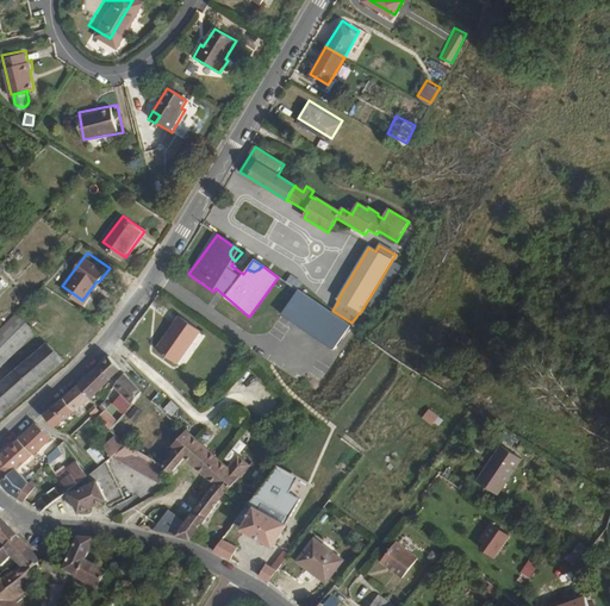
[(292,277),(287,283),(296,289),(300,283),(292,277)]
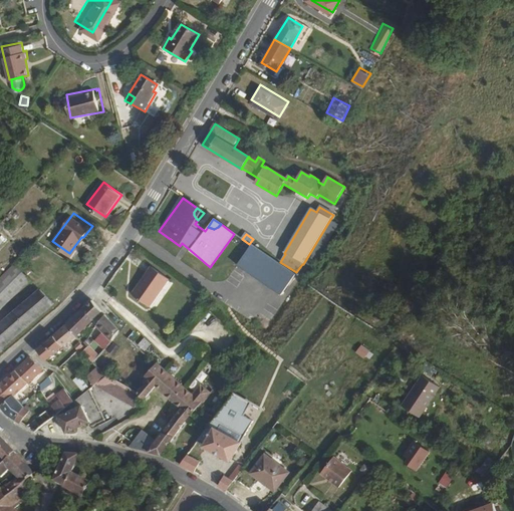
[(294,277),(251,246),(236,266),(245,273),(278,298),(294,277)]
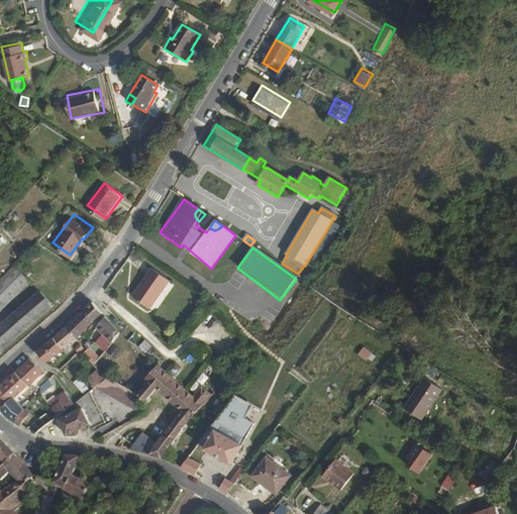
[(33,281),(14,264),(3,275),(21,292),(33,281)]
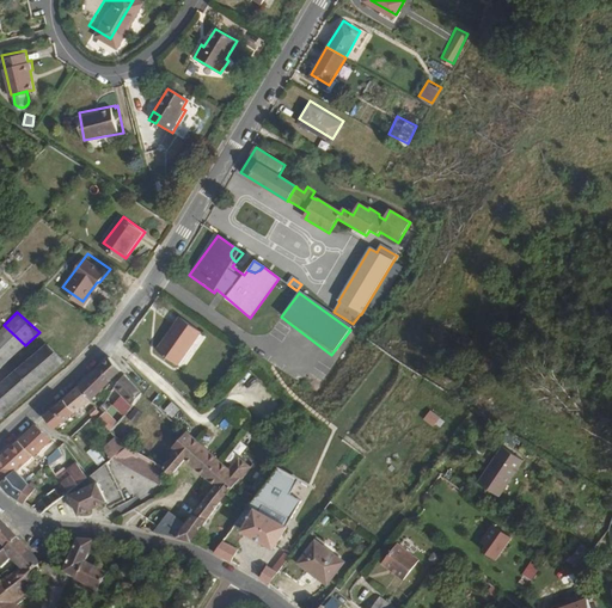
[(179,318),(155,351),(173,366),(187,348),(188,349),(200,331),(179,318)]
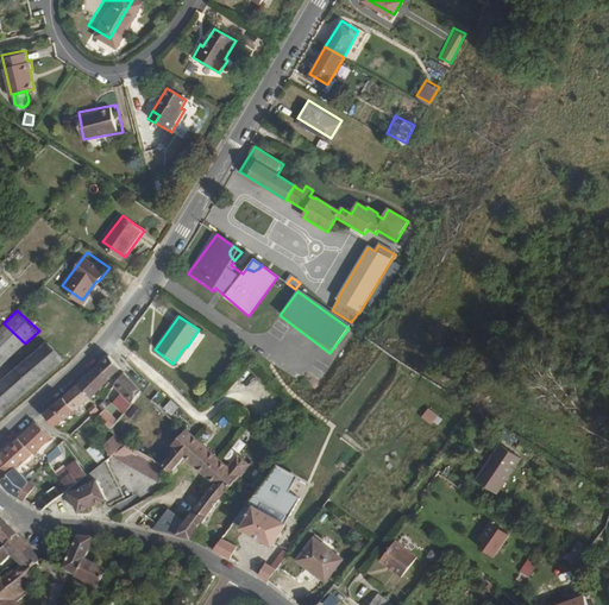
[(0,366),(25,344),(4,323),(0,327),(0,366)]
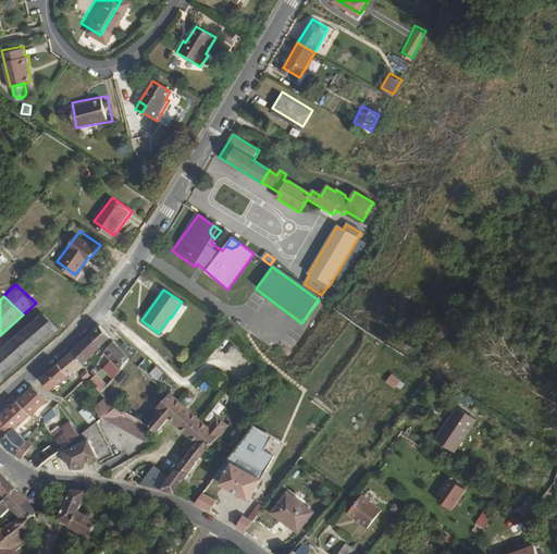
[(0,377),(60,325),(44,310),(4,343),(0,346),(0,377)]
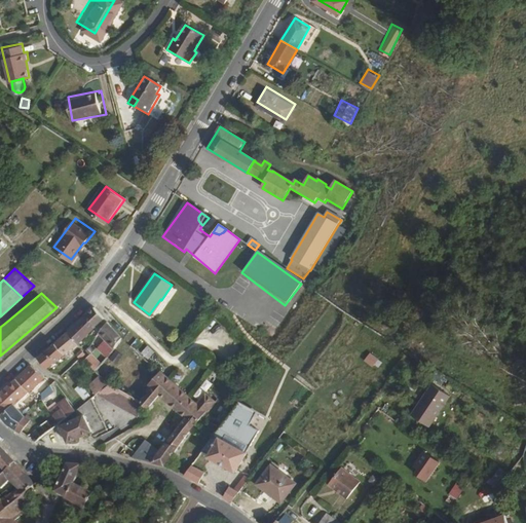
[(104,320),(94,308),(84,316),(95,328),(104,320)]
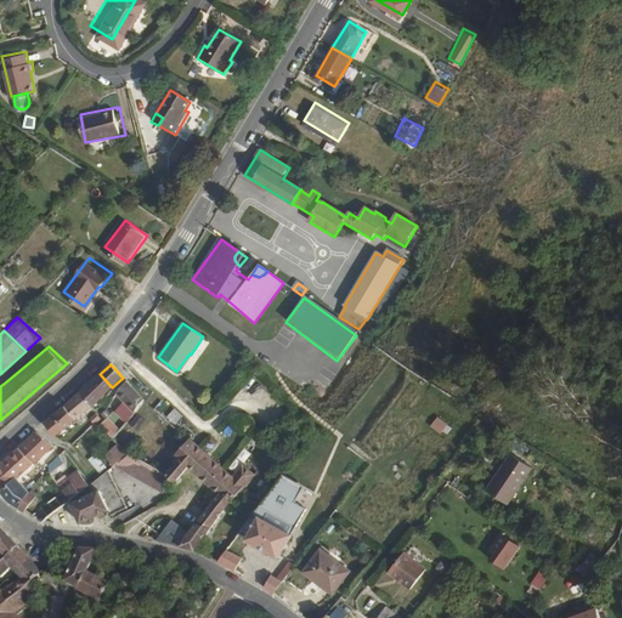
[(112,387),(100,374),(80,391),(92,404),(112,387)]
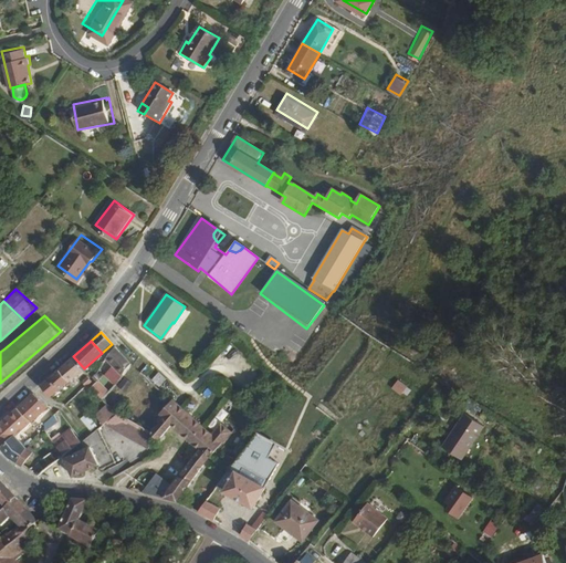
[(112,383),(129,366),(115,348),(104,358),(109,365),(102,374),(112,383)]
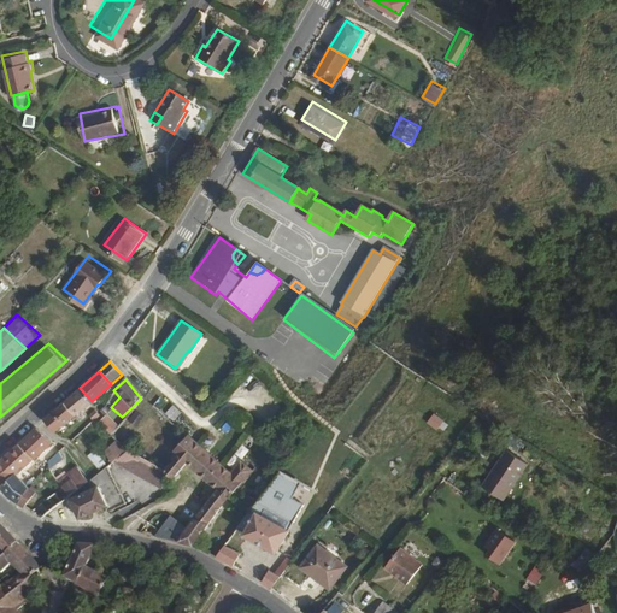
[(92,401),(80,388),(64,401),(75,414),(92,401)]
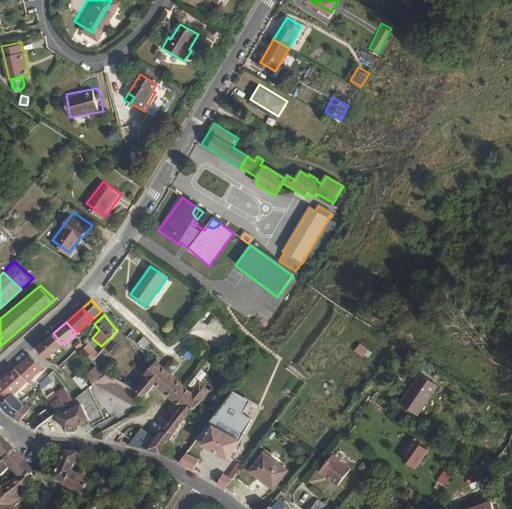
[(144,348),(150,340),(138,330),(131,337),(144,348)]
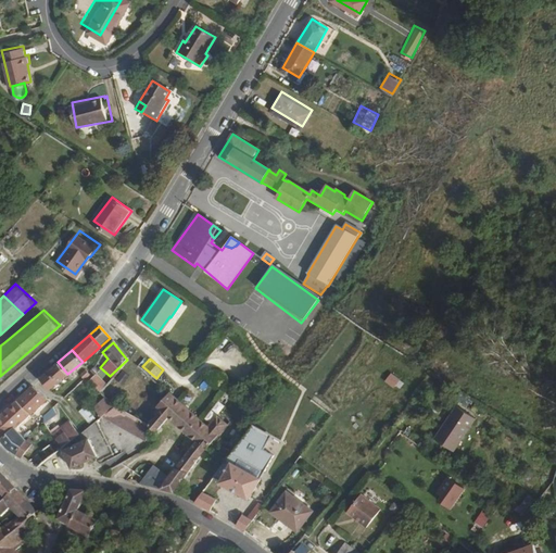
[(67,374),(58,362),(41,377),(51,388),(67,374)]
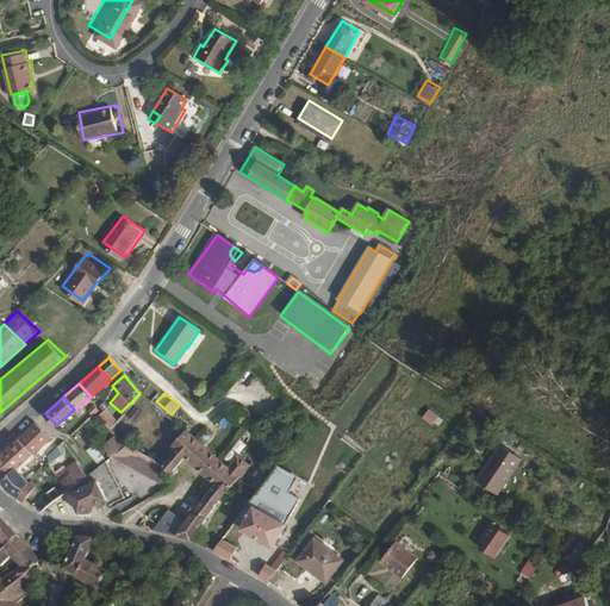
[(106,428),(111,424),(100,414),(103,412),(98,407),(91,414),(106,428)]
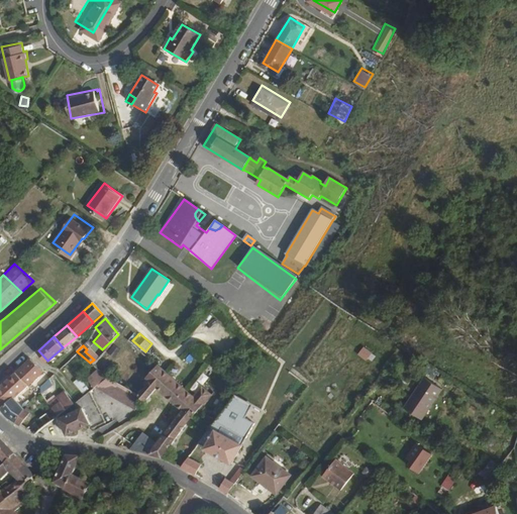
[(30,357),(16,371),(28,384),(45,370),(30,357)]
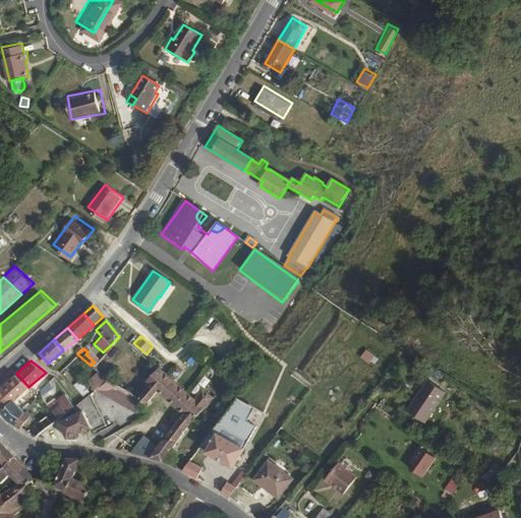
[(195,402),(158,366),(157,367),(146,382),(149,386),(133,395),(138,401),(140,404),(157,394),(181,415),(182,413),(191,421),(208,402),(204,398),(205,397),(203,395),(195,402)]
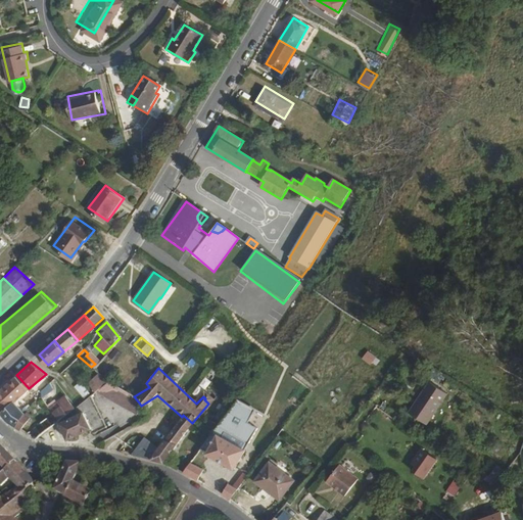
[(94,387),(104,378),(95,370),(86,380),(94,387)]
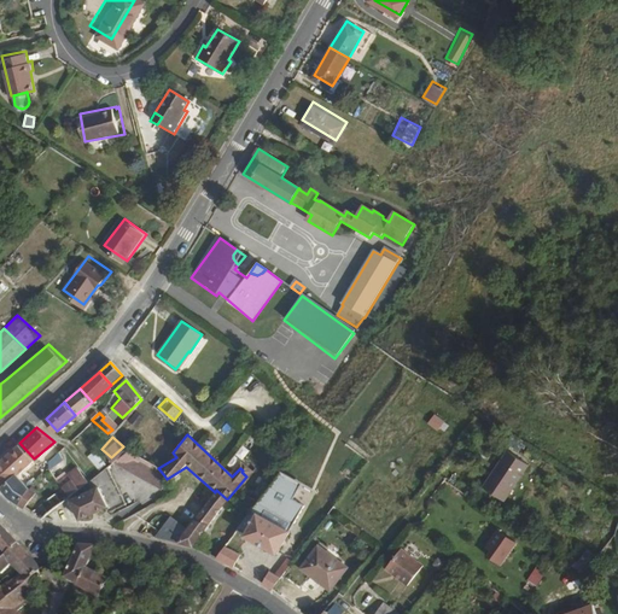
[(0,486),(0,487),(17,473),(34,458),(19,443),(0,458),(0,486)]
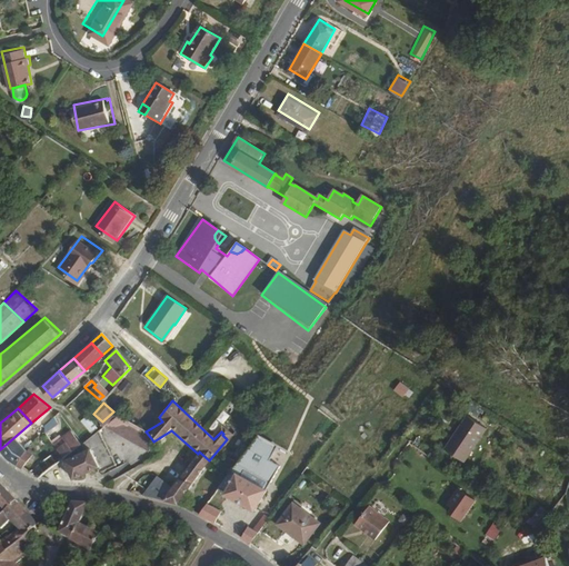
[(151,438),(146,432),(115,410),(113,411),(102,421),(143,449),(147,445),(151,438)]
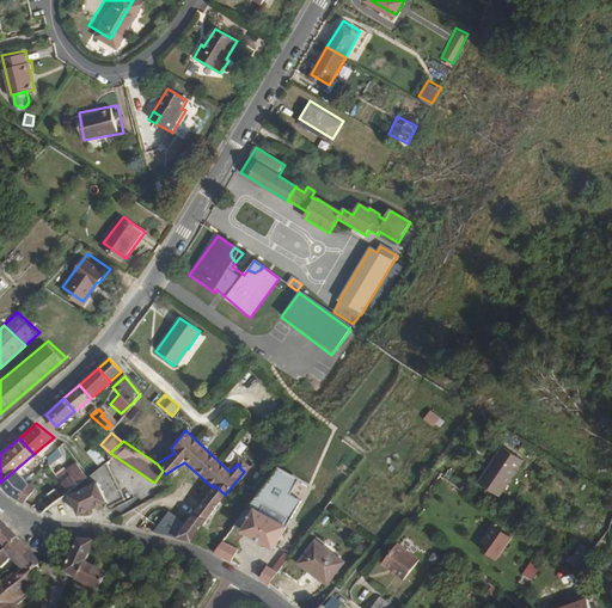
[(97,464),(104,458),(95,443),(86,449),(97,464)]
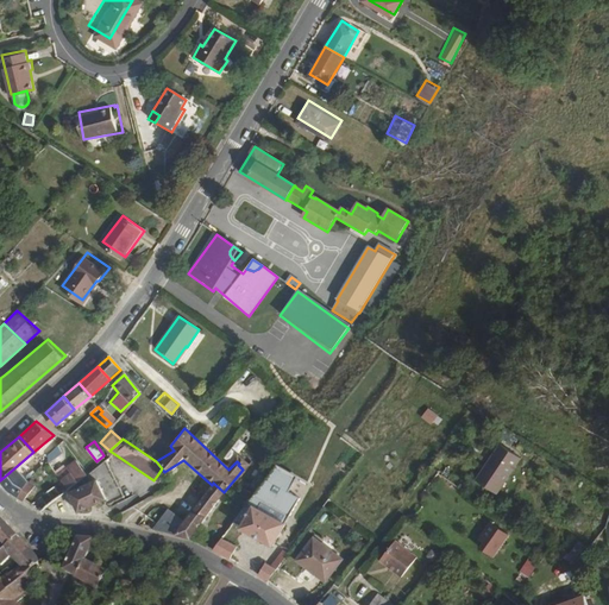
[(503,447),(481,483),(502,497),(525,461),(503,447)]
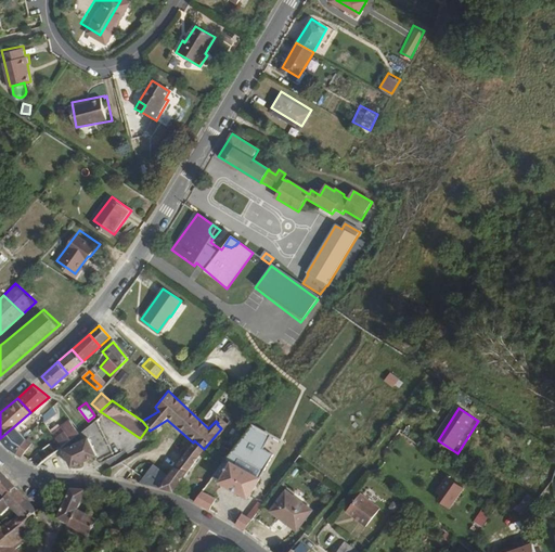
[(54,435),(63,445),(74,435),(79,431),(67,415),(51,431),(54,435)]
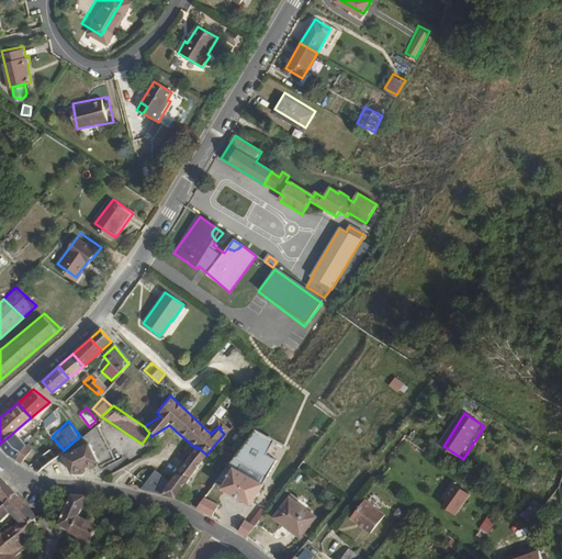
[(112,459),(94,422),(80,436),(75,440),(78,448),(64,455),(71,472),(99,461),(101,466),(112,459)]
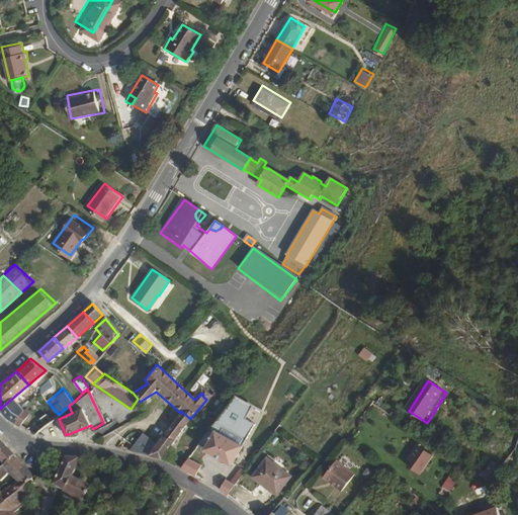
[(6,415),(13,420),(23,408),(14,397),(0,409),(6,415)]
